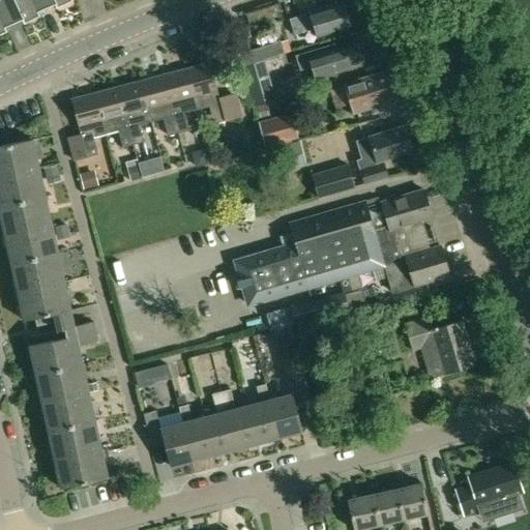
[(0,0),(0,18),(4,27),(5,26),(22,19),(24,23),(39,16),(37,10),(37,11),(31,0),(0,0)]
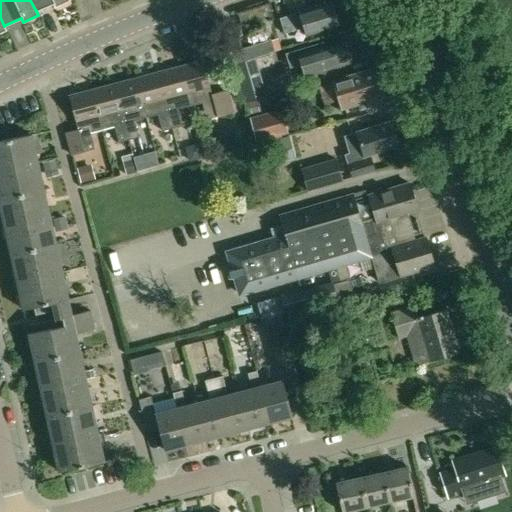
[(30,0),(36,11),(36,10),(52,3),(55,7),(69,0),(30,0)]
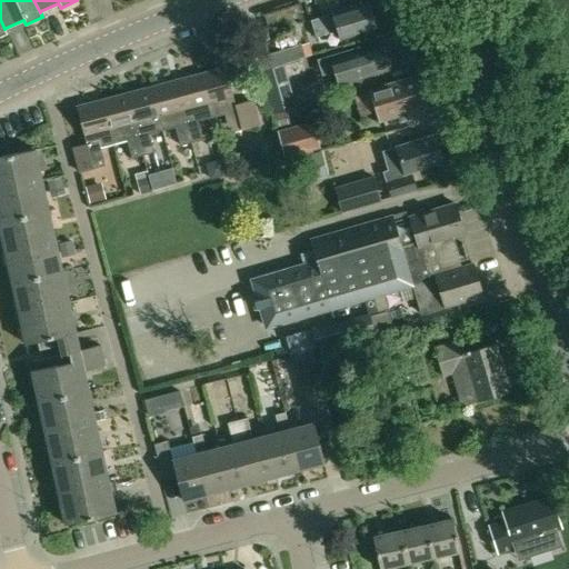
[(333,13),(311,20),(316,37),(338,30),(341,39),(376,29),(375,26),(377,25),(375,17),(372,18),(367,2),(333,12),(333,13)]
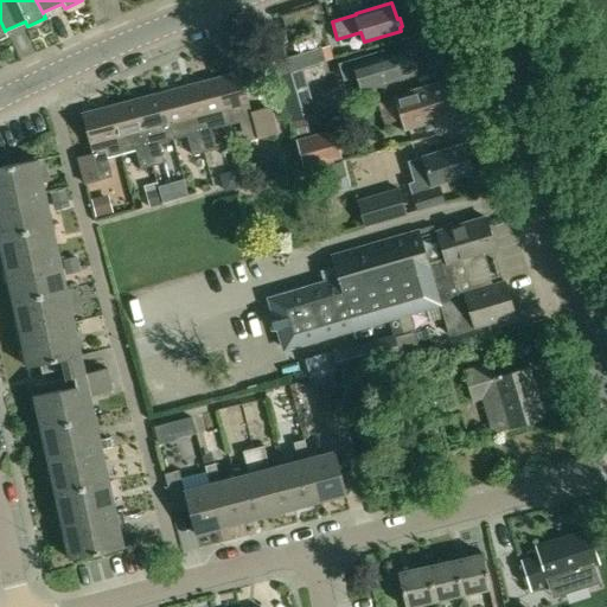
[(321,46),(287,58),(292,71),(326,61),(321,46)]
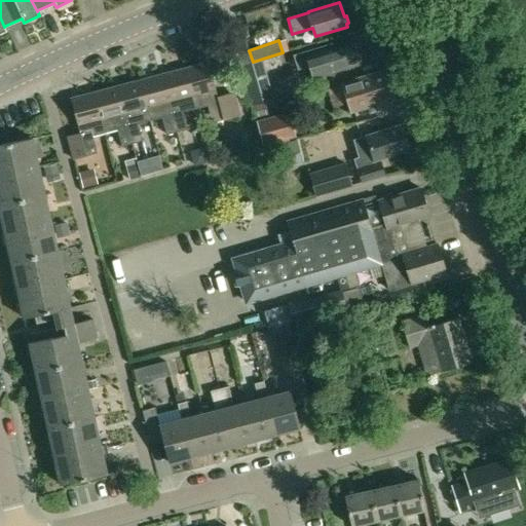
[(331,43),(298,53),(301,66),(313,62),(317,77),(328,74),(359,65),(359,64),(361,63),(362,60),(361,55),(358,54),(357,54),(352,41),(333,47),(331,43)]
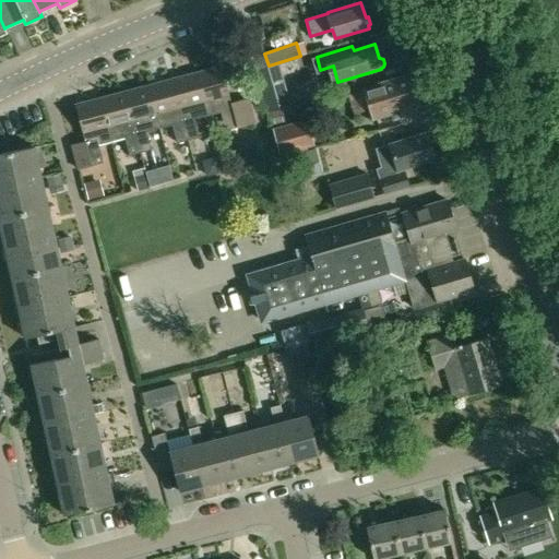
[(281,63),(257,70),(265,98),(288,91),(281,63)]
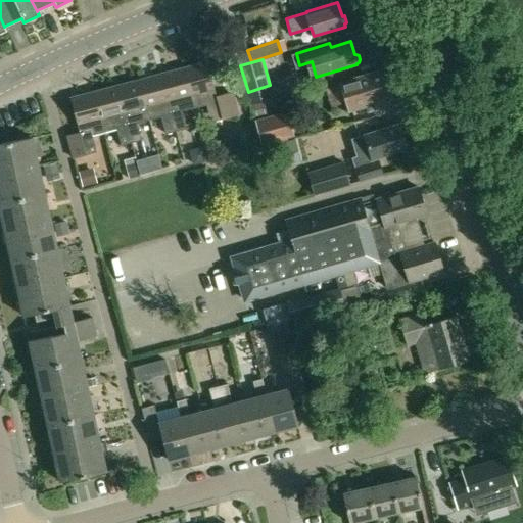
[(206,61),(183,67),(194,107),(205,104),(210,122),(238,113),(232,91),(216,95),(206,61)]
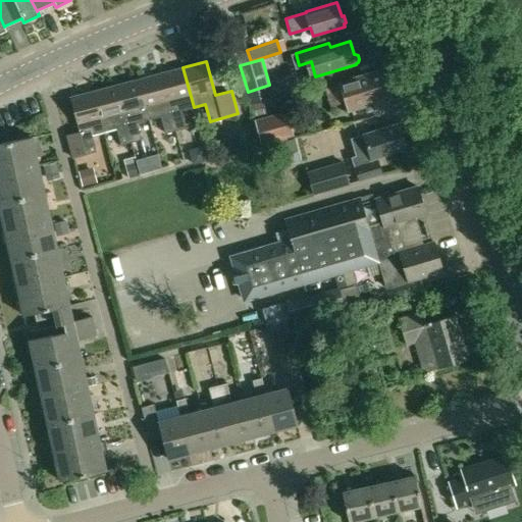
[(183,67),(160,73),(171,113),(175,131),(186,127),(181,110),(194,107),(183,67)]
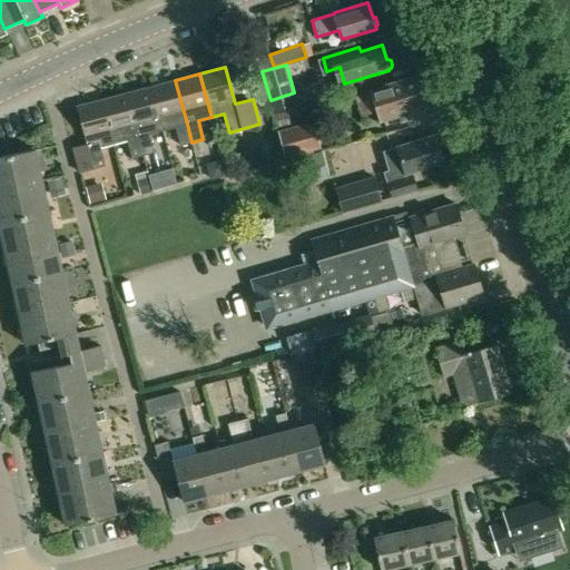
[(384,87),(373,90),(382,120),(394,117),(425,107),(416,77),(384,87)]
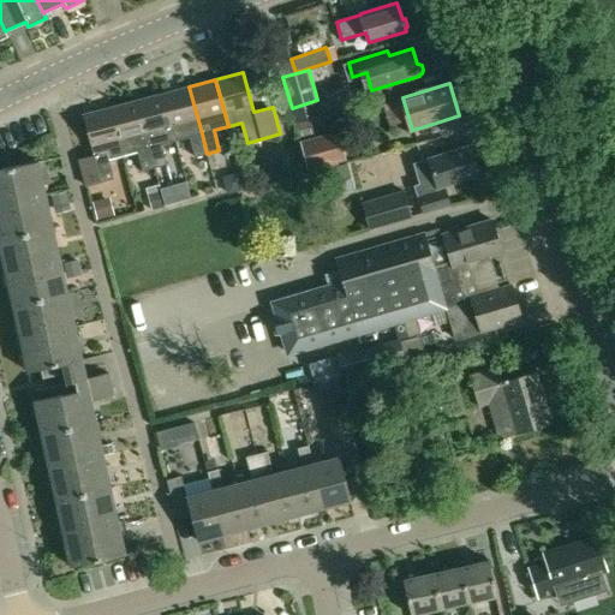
[(189,87),(162,94),(175,141),(189,137),(195,156),(207,154),(202,133),(189,87)]
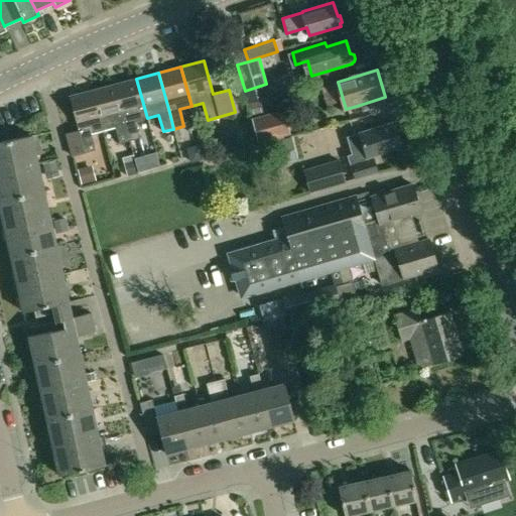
[(136,79),(114,85),(125,124),(129,141),(139,138),(135,121),(147,118),(136,79)]
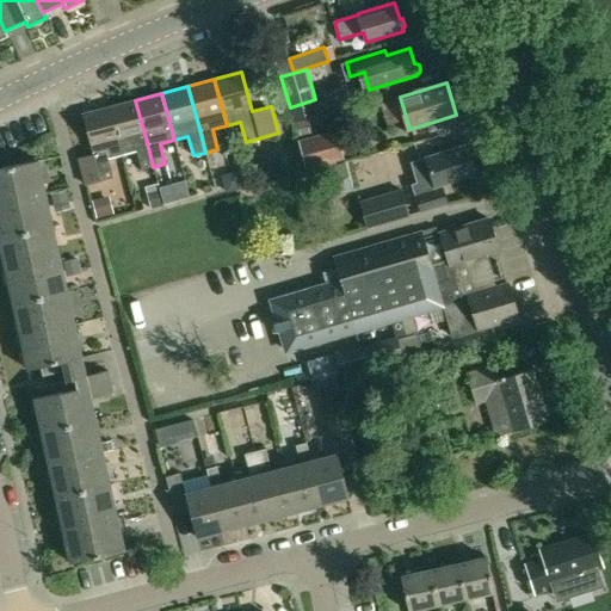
[(135,100),(109,107),(122,154),(135,150),(141,170),(153,167),(148,147),(135,100)]
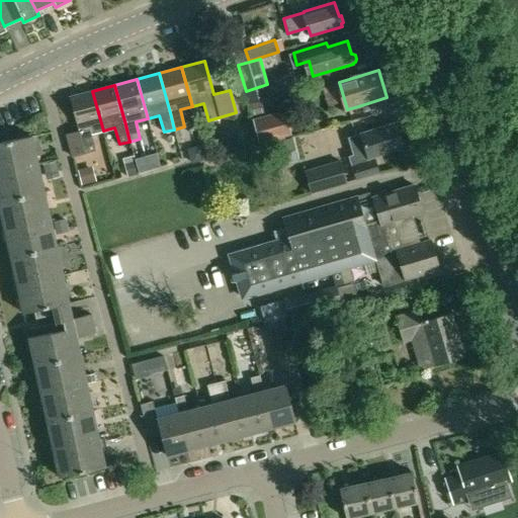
[(78,131),(66,135),(72,157),(95,151),(91,134),(103,131),(92,91),(69,97),(78,131)]
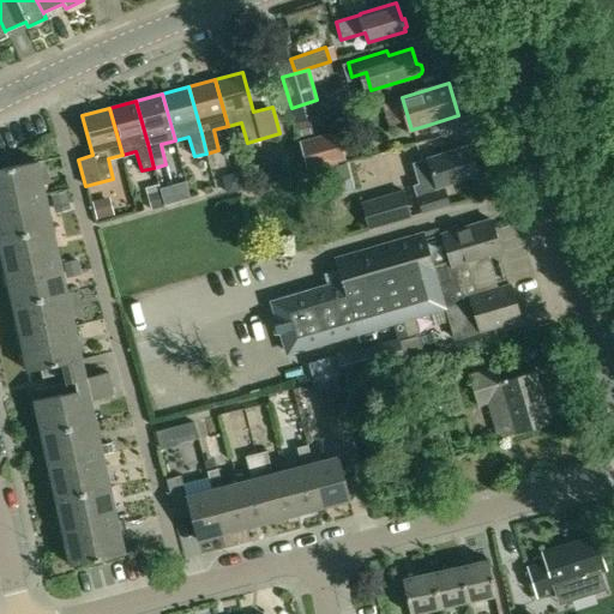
[(312,120),(295,125),(299,136),(315,132),(312,120)]
